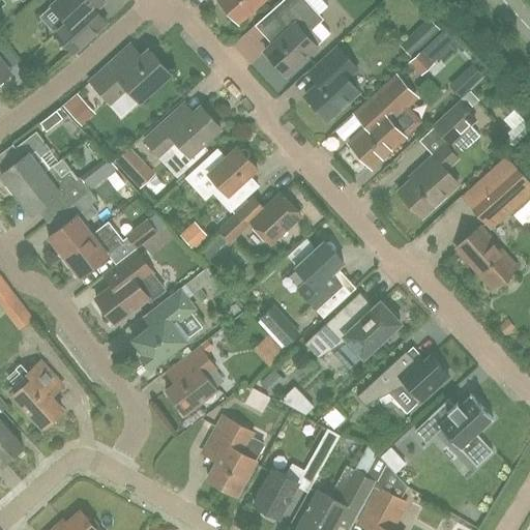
[(57,0),(51,6),(66,22),(54,33),(70,52),(72,54),(74,53),(91,36),(108,22),(108,21),(96,9),(104,2),(101,0),(57,0)]
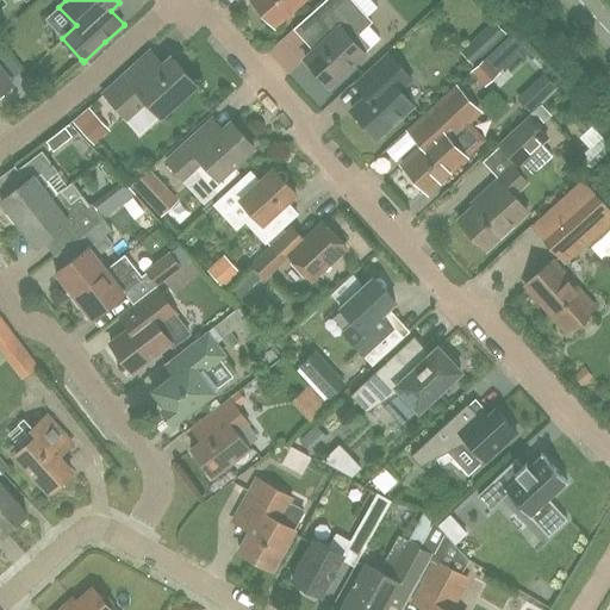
[(248,0),(273,26),(300,0),(248,0)]
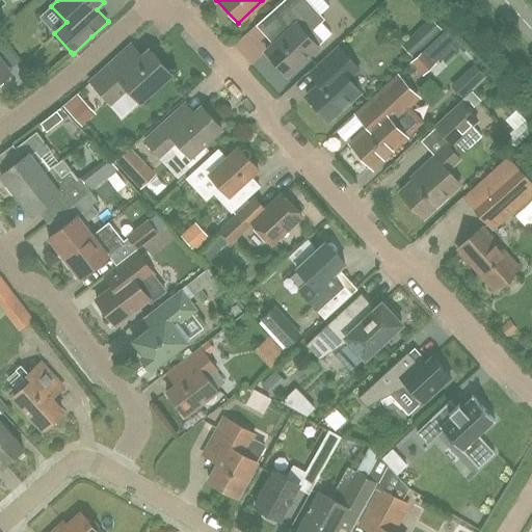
[(273,46),(265,52),(287,75),(317,47),(331,33),(321,22),(323,20),(319,15),(304,0),(283,0),(270,12),(288,31),(273,46)]
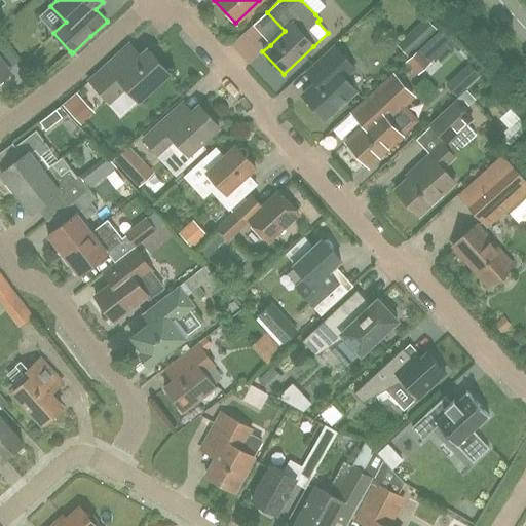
[(457,44),(443,28),(418,50),(428,62),(435,57),(437,58),(448,47),(451,50),(457,44)]
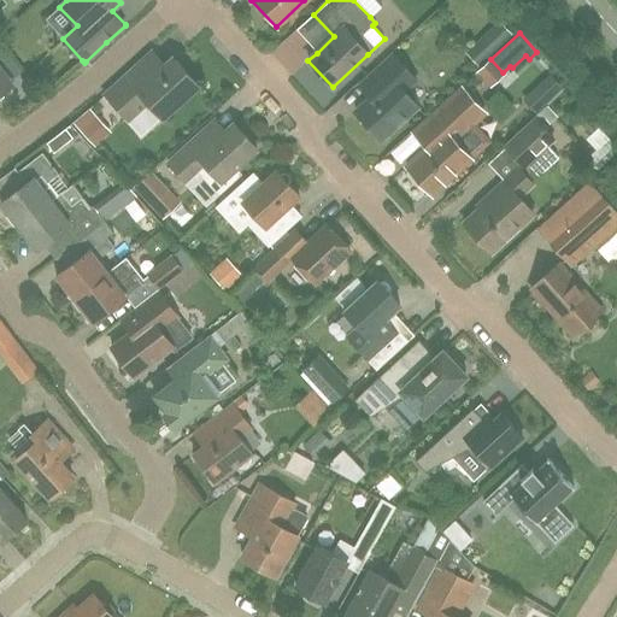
[(172,58),(166,65),(152,48),(131,68),(134,70),(105,95),(129,122),(150,104),(162,118),(198,86),(172,58)]
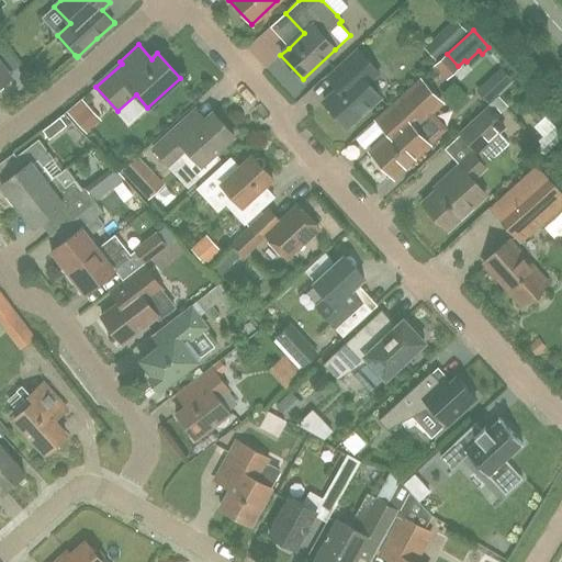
[(347,127),(380,97),(369,85),(380,74),(358,51),(328,79),(337,89),(324,102),(347,127)]
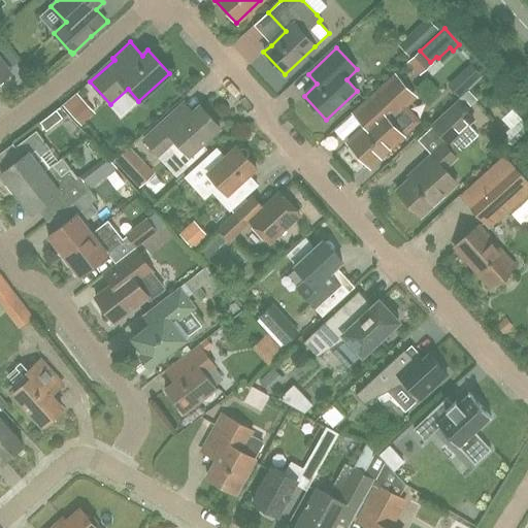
[(407,62),(420,75),(432,63),(430,62),(420,51),(407,62)]
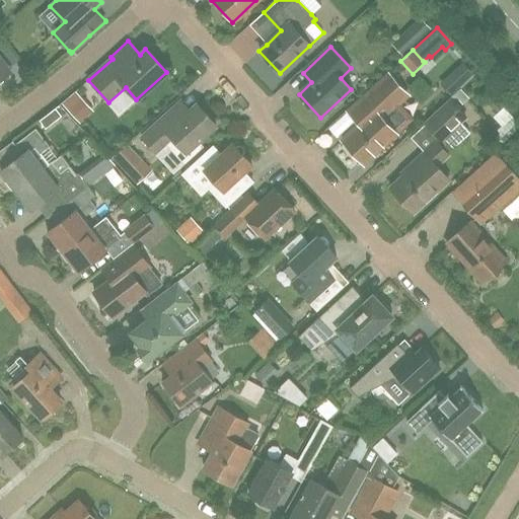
[(0,78),(9,72),(0,59),(0,78)]
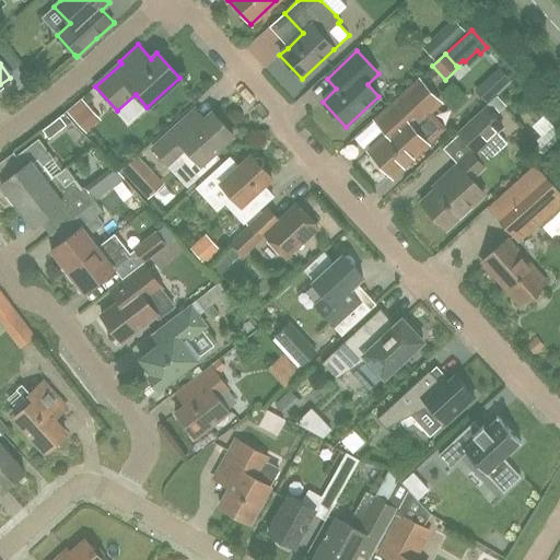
[(500,69),(491,77),(503,89),(511,81),(500,69)]
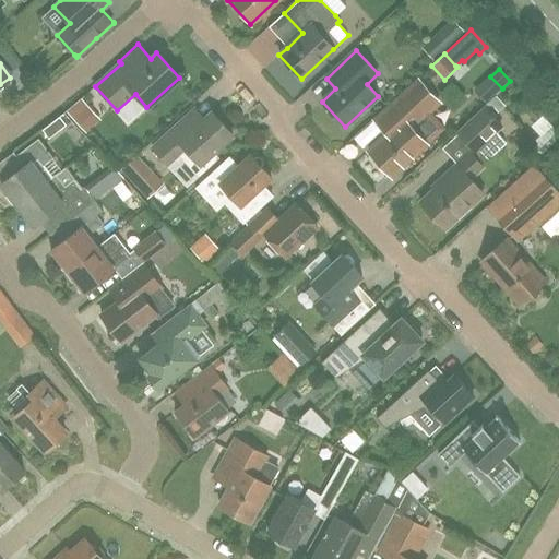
[(438,133),(423,116),(438,103),(418,80),(389,106),(388,105),(371,119),(385,135),(368,152),(391,177),(426,144),(438,133)]
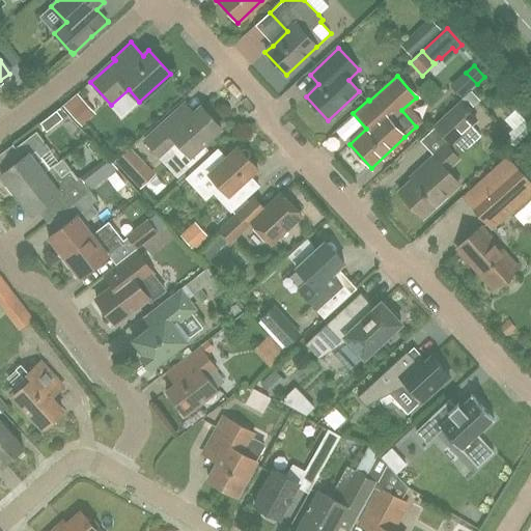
[(81,128),(100,112),(92,103),(98,98),(87,85),(62,106),(81,128)]
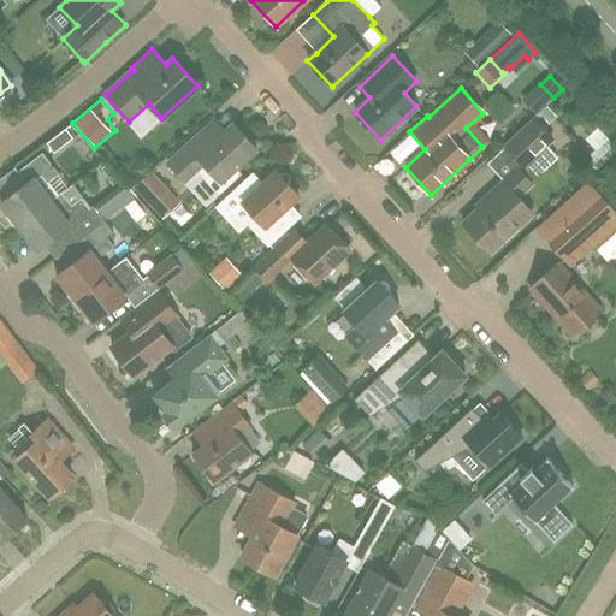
[(232,124),(226,129),(214,117),(197,131),(200,134),(167,163),(187,184),(199,173),(219,195),(242,173),(236,169),(256,149),(232,124)]
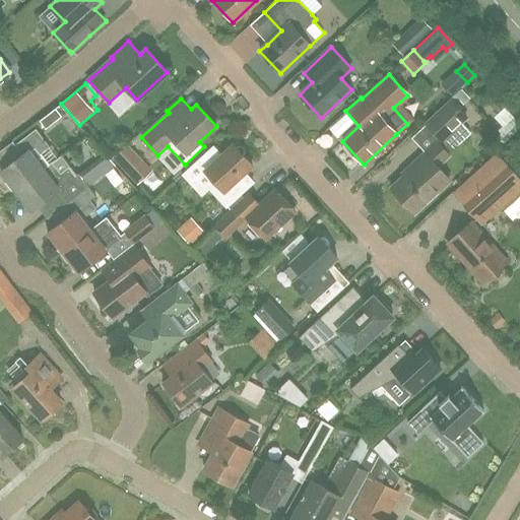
[(451,100),(425,124),(441,140),(466,116),(455,104),(451,100)]
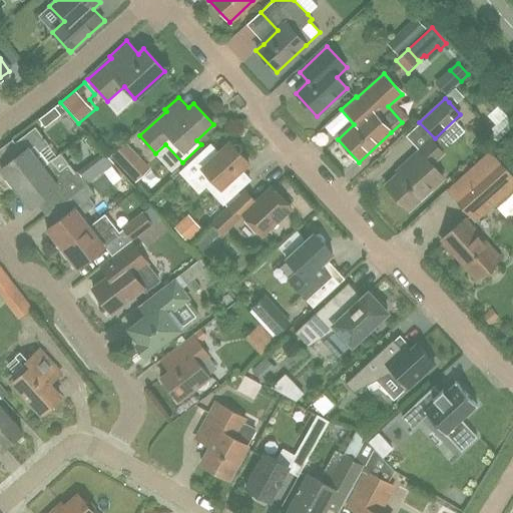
[(54,107),(38,119),(45,127),(60,115),(54,107)]
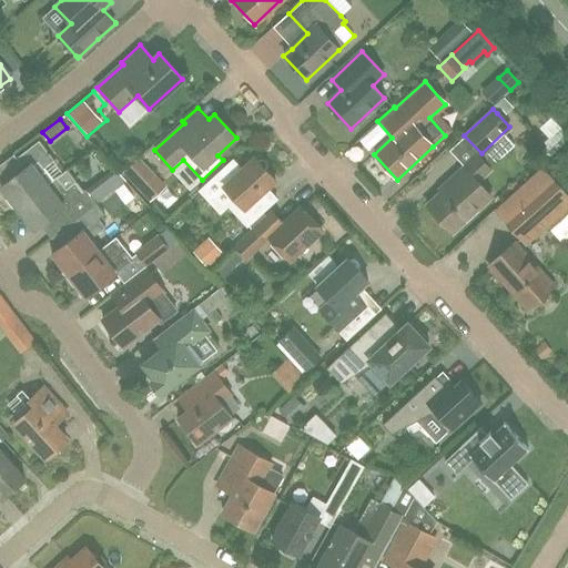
[(567,142),(567,135),(560,127),(547,139),(547,141),(547,142),(548,144),(548,146),(547,148),(546,149),(544,151),(544,153),(544,154),(545,156),(547,154),(551,159),(567,142)]
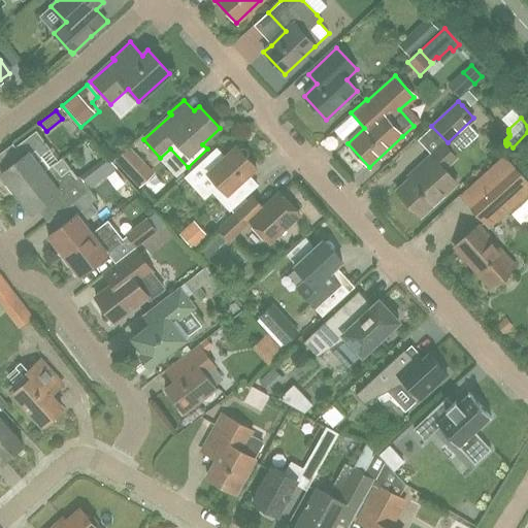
[(0,173),(15,194),(44,171),(36,160),(50,150),(36,131),(14,147),(22,157),(0,173)]
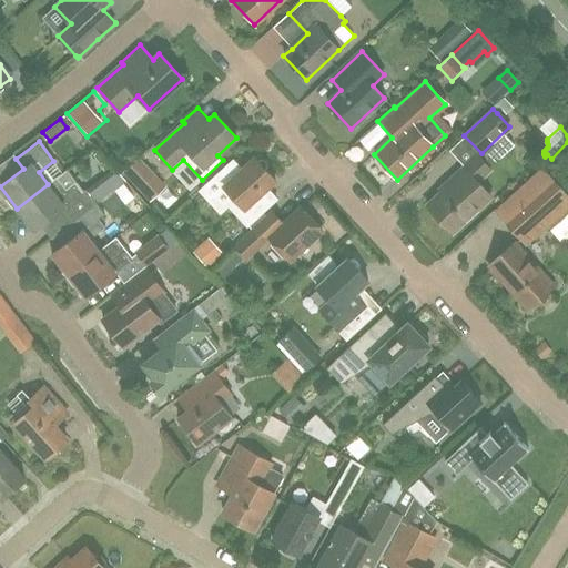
[(477,155),(464,168),(463,169),(465,171),(427,206),(450,233),(490,196),(476,181),(489,169),(477,155)]
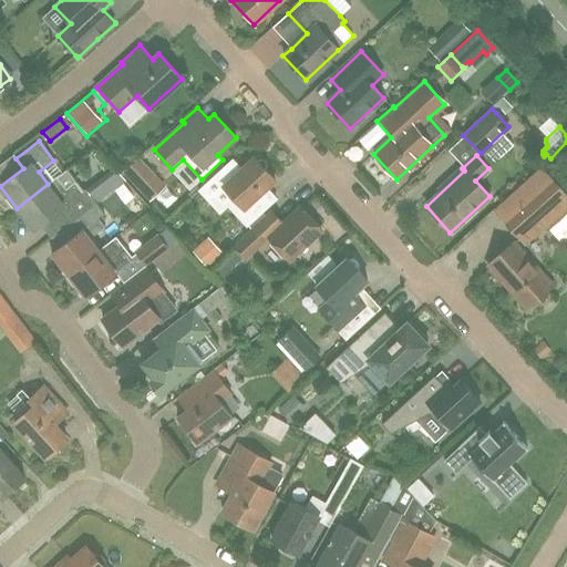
[(166,187),(155,174),(138,156),(122,172),(138,189),(148,202),(166,187)]
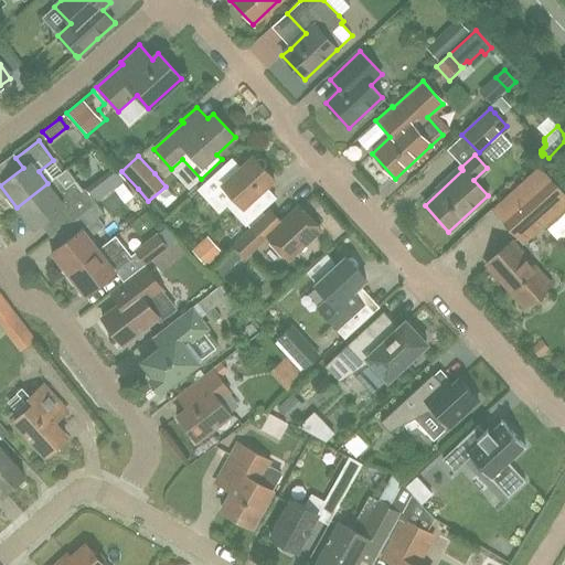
[(258,159),(255,160),(253,157),(241,168),(232,158),(198,189),(208,200),(216,192),(227,205),(246,225),(262,212),(251,201),(267,185),(274,180),(263,169),(265,166),(265,162),(264,160),(260,159),(258,159)]
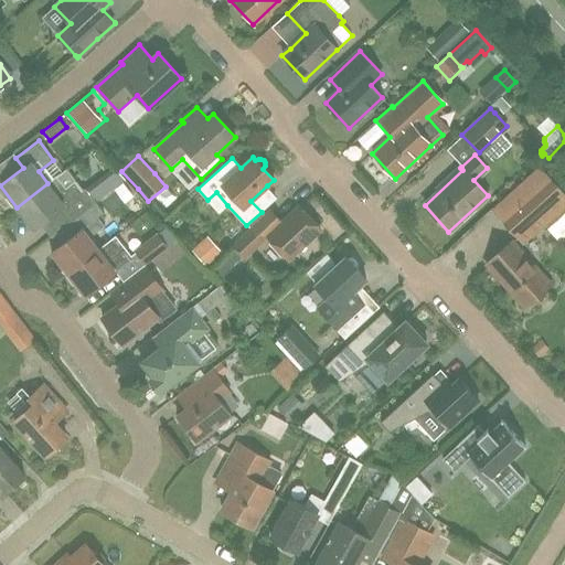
[(104,168),(87,179),(94,188),(109,177),(104,168)]
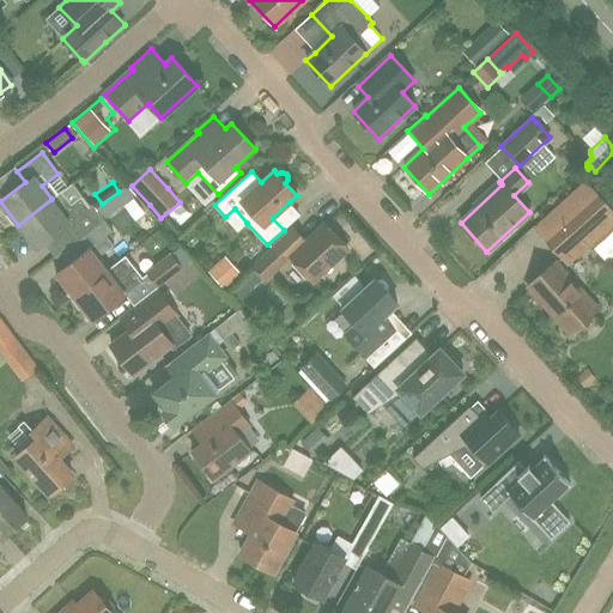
[(68,224),(79,238),(103,220),(116,210),(109,200),(96,211),(93,207),(92,205),(91,206),(87,208),(80,198),(71,205),(61,192),(52,199),(18,225),(36,248),(44,242),(68,224)]
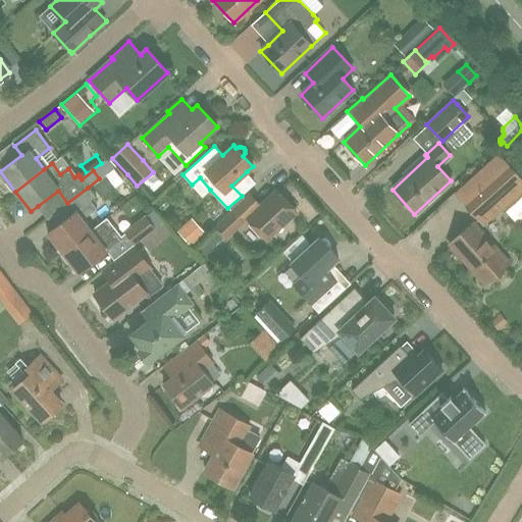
[(478,220),(521,183),(505,164),(462,202),(478,220)]
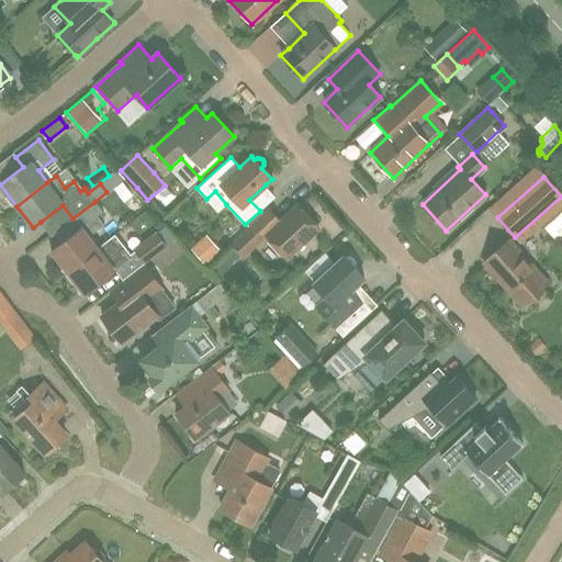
[(114,235),(109,238),(98,248),(89,236),(103,225),(98,216),(103,212),(94,202),(72,218),(79,228),(58,245),(51,250),(67,272),(115,236),(114,235)]
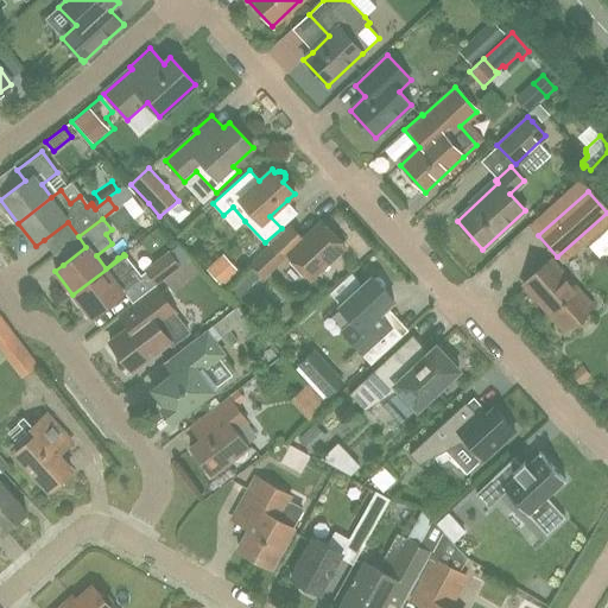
[(305,239),(286,255),(287,257),(309,279),(344,247),(322,222),(305,239)]
